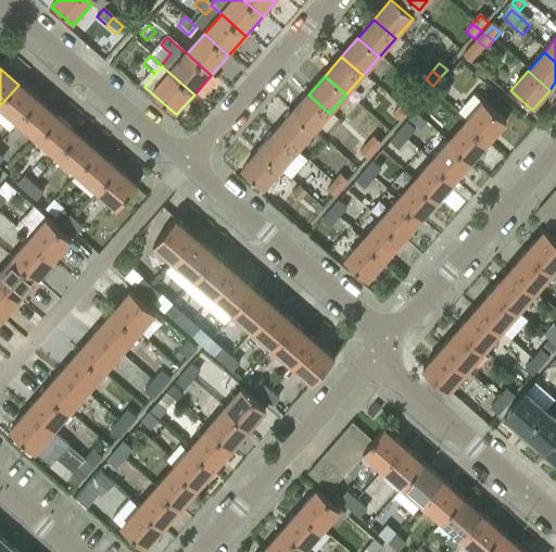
[(0,109),(19,125),(38,102),(19,85),(0,105),(0,109)]
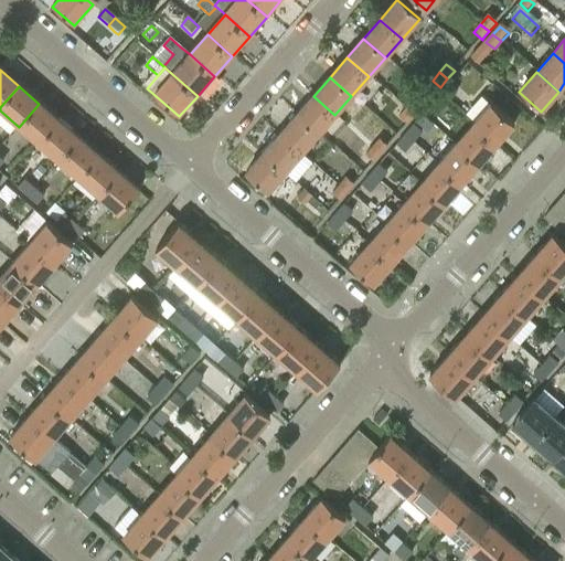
[(448,86),(439,96),(449,105),(458,95),(448,86)]
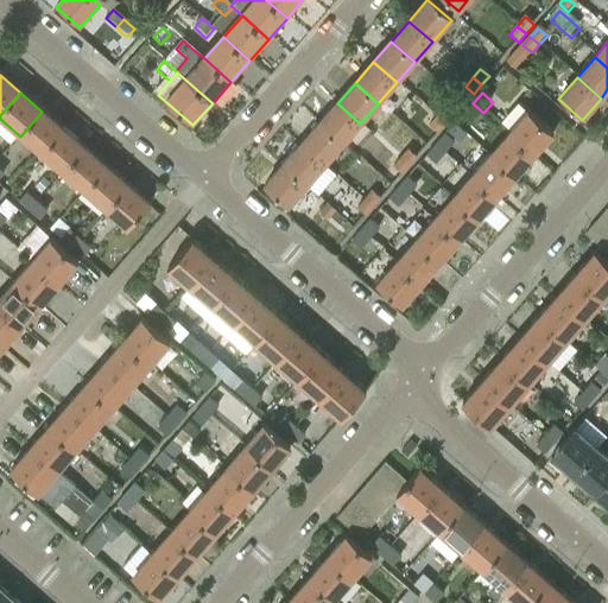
[(337,103),(318,124),(342,145),(360,124),(337,103)]
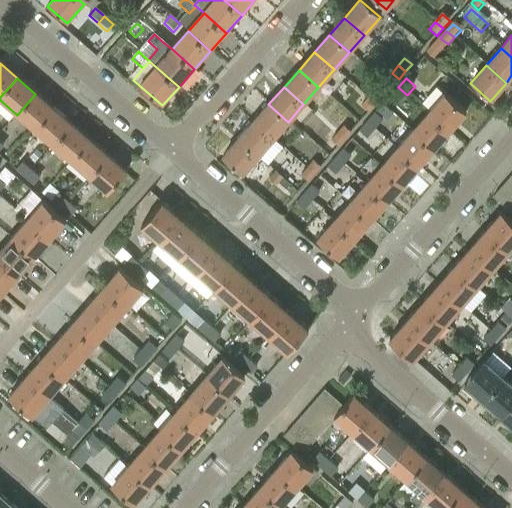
[(398,87),(391,96),(399,103),(407,95),(398,87)]
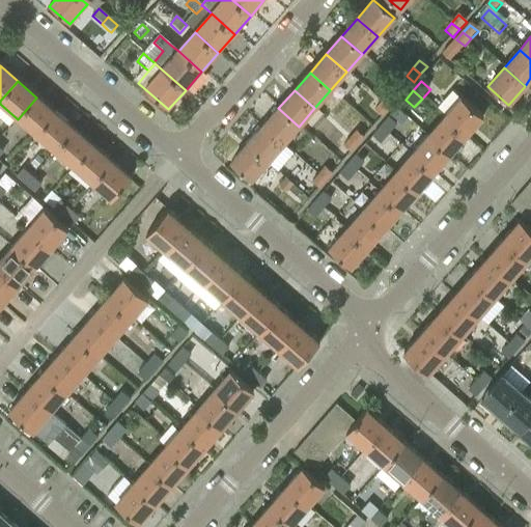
[(381,104),(389,111),(396,103),(388,95),(381,104)]
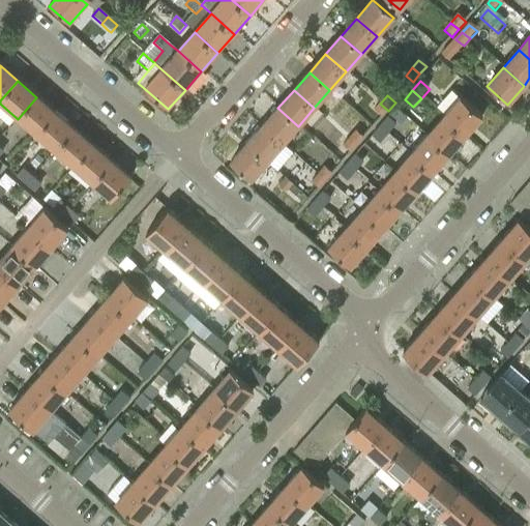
[(55,113),(36,97),(18,119),(36,135),(55,113)]
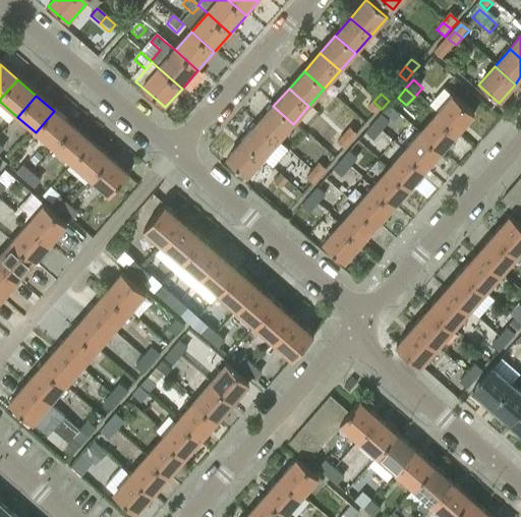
[(452,98),(436,116),(456,134),(473,116),(452,98)]
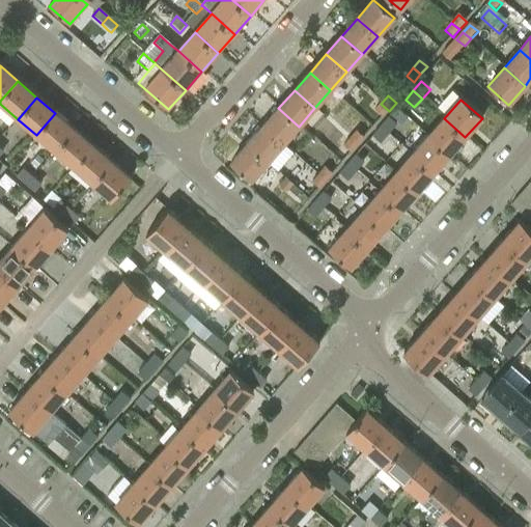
[(382,118),(389,111),(381,104),(374,111),(382,118)]
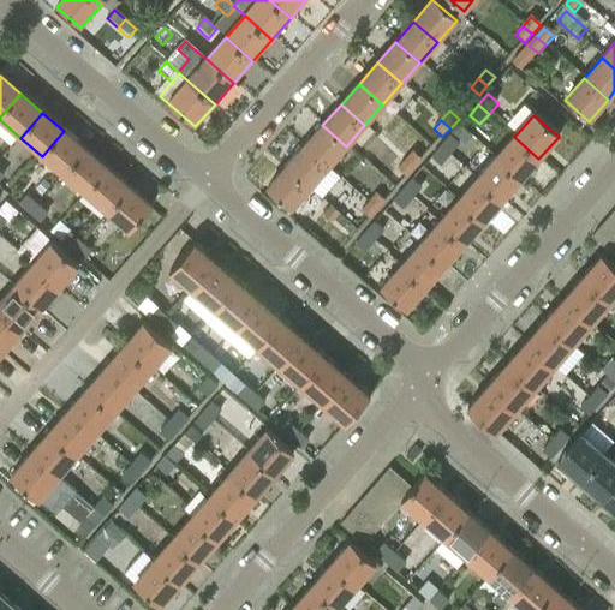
[(322,125),(304,147),(328,167),(346,147),(322,125)]
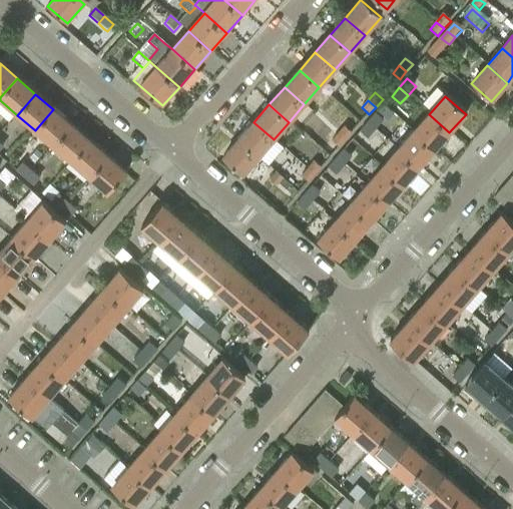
[(53,146),(71,125),(53,109),(35,130),(53,146)]
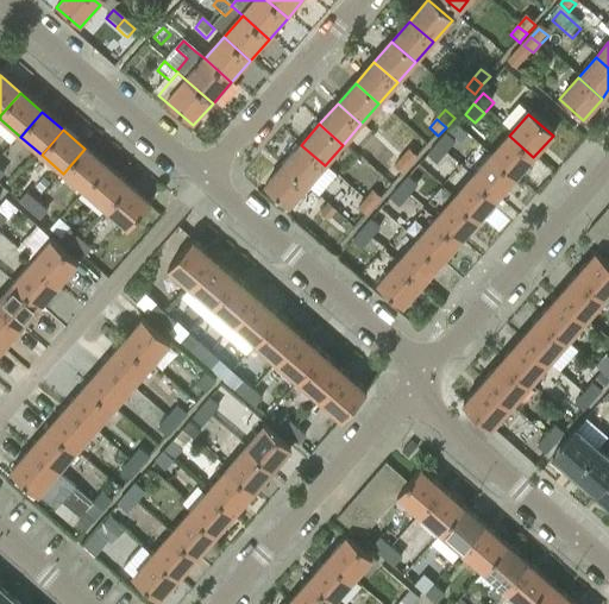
[(515,178),(533,157),(509,136),(490,157),(515,178)]
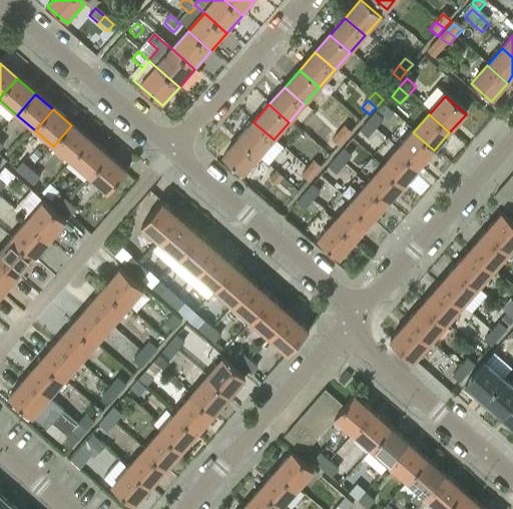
[(375,115),(368,123),(376,131),(384,123),(375,115)]
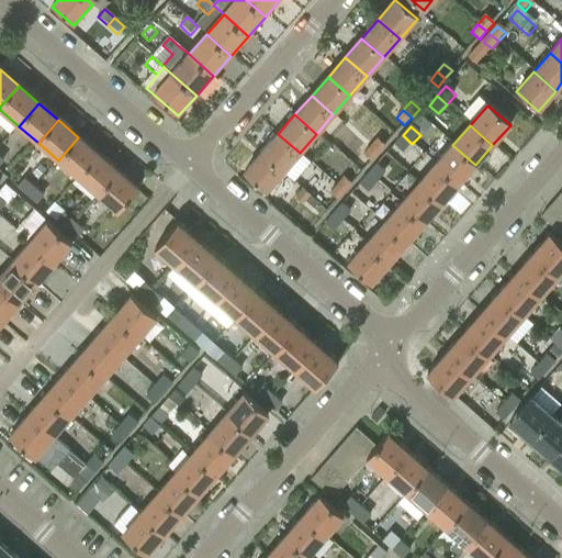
[(278,134),(261,153),(283,171),(300,153),(278,134)]
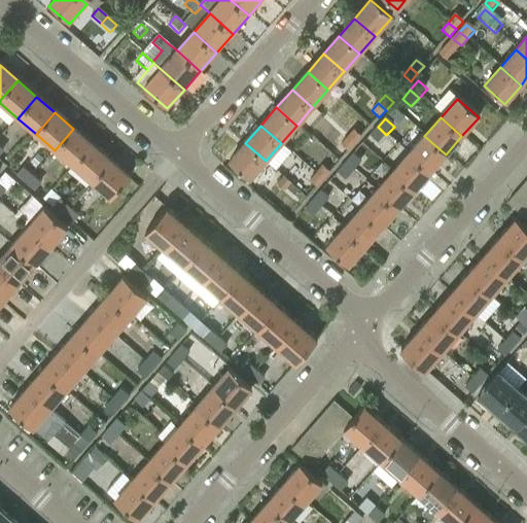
[(386,135),(378,127),(370,136),(378,144),(386,135)]
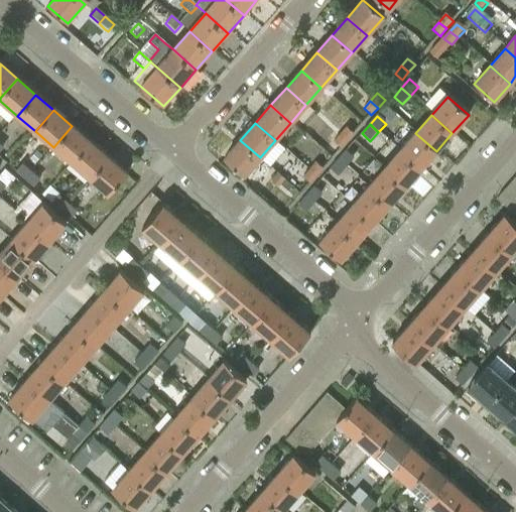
[(90,142),(72,126),(53,147),(72,163),(90,142)]
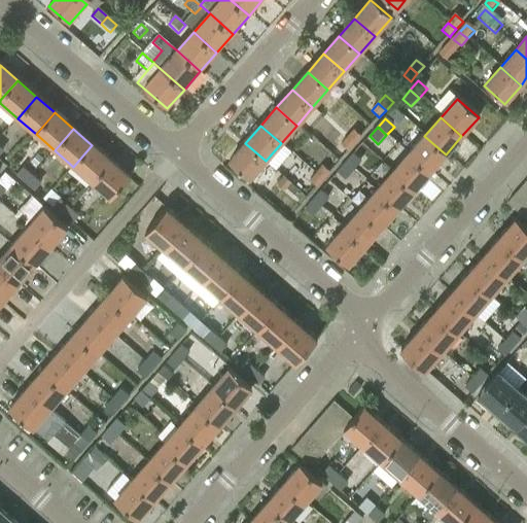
[(347,139),(355,145),(361,138),(353,131),(347,139)]
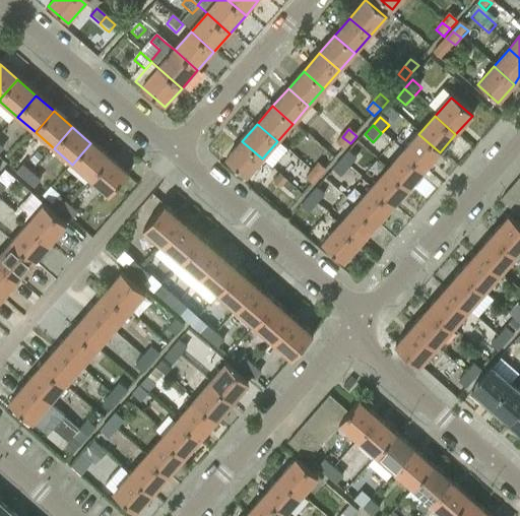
[(424,171),(440,152),(418,134),(402,152),(424,171)]
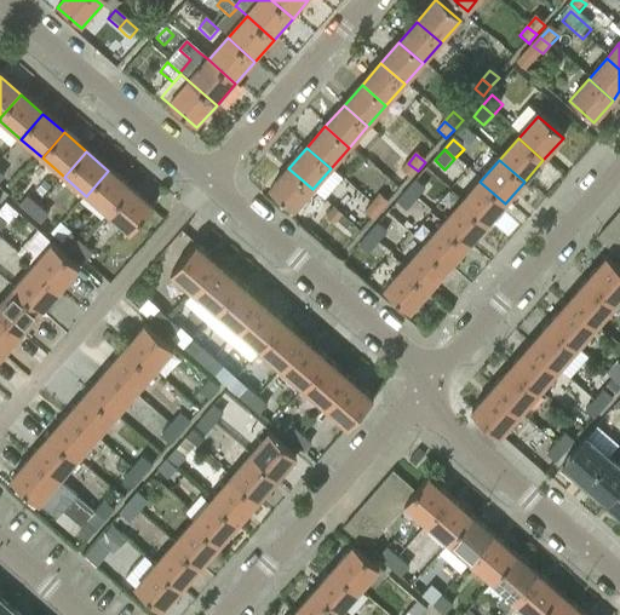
[(411,179),(418,171),(408,164),(401,172),(411,179)]
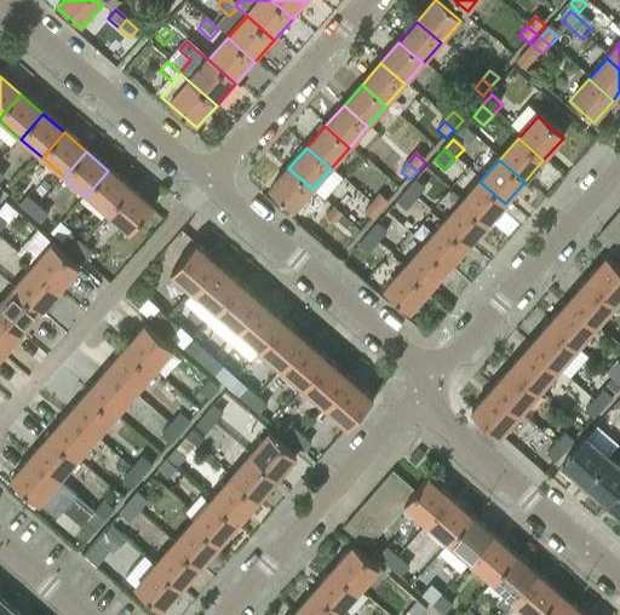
[(323,200),(311,190),(313,189),(288,168),(269,190),(293,211),(293,212),(304,222),(323,200)]
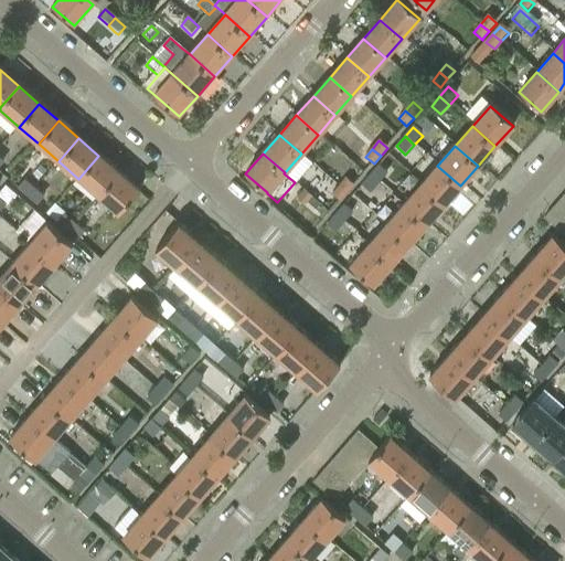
[(98,197),(118,173),(98,156),(78,179),(98,197)]
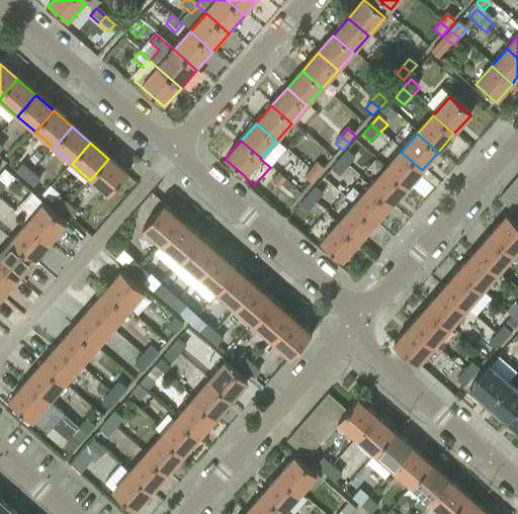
[(406,188),(422,170),(401,152),(384,170),(406,188)]
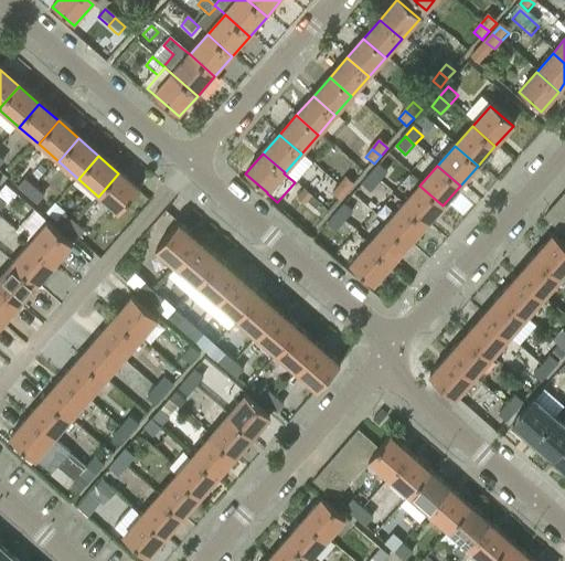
[(377,167),(370,177),(380,184),(387,176),(377,167)]
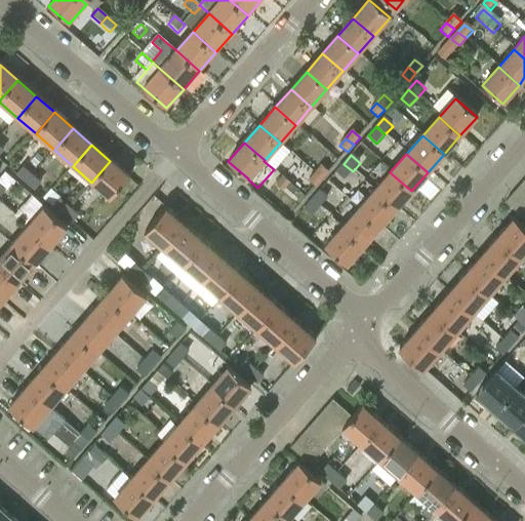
[(129,177),(110,161),(91,183),(111,199),(129,177)]
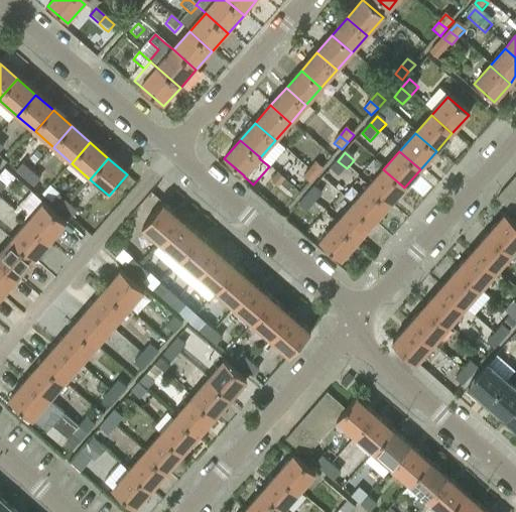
[(347,168),(338,161),(331,169),(340,177),(347,168)]
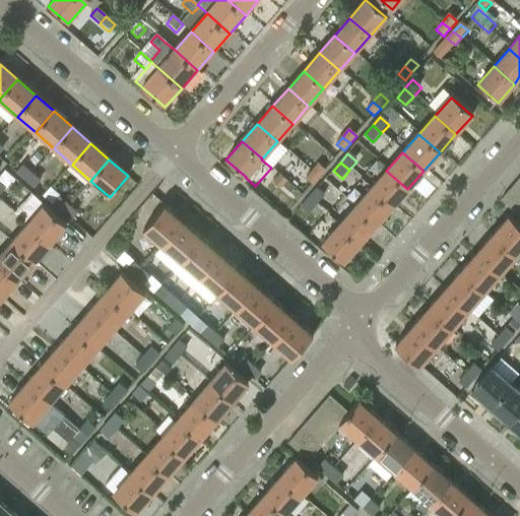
[(326,172),(325,171),(318,165),(312,172),(320,179),(326,172)]
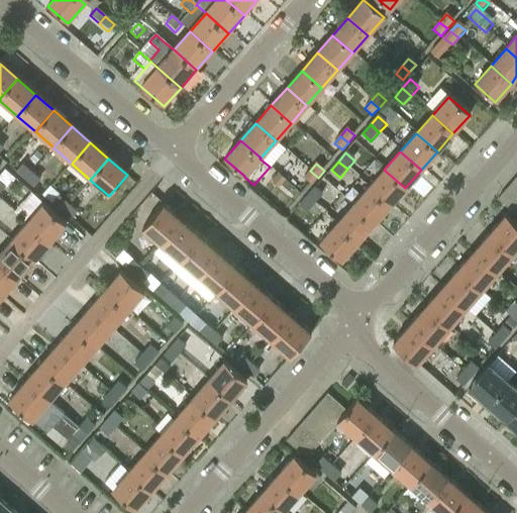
[(24,181),(32,173),(23,165),(15,174),(24,181)]
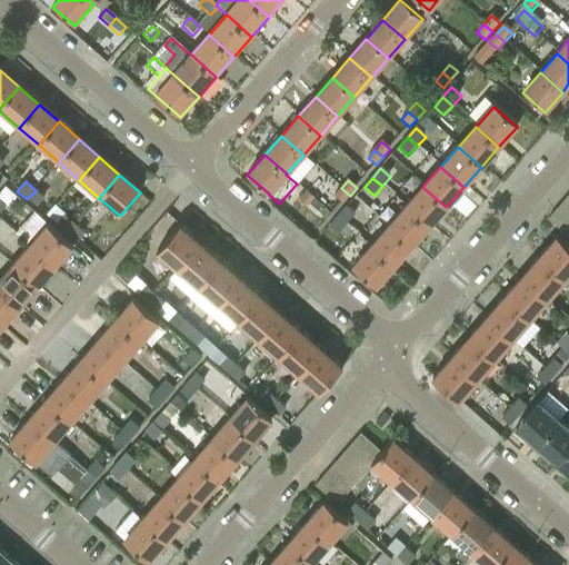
[(428,227),(446,207),(422,187),(406,207),(428,227)]
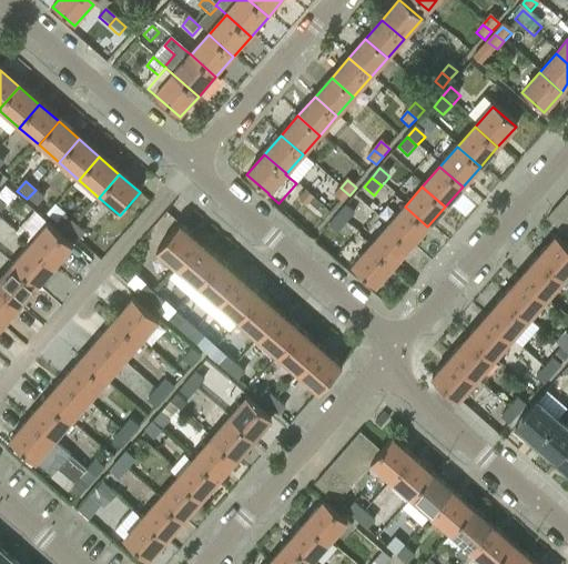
[(342,203),(350,195),(341,188),(334,197),(342,203)]
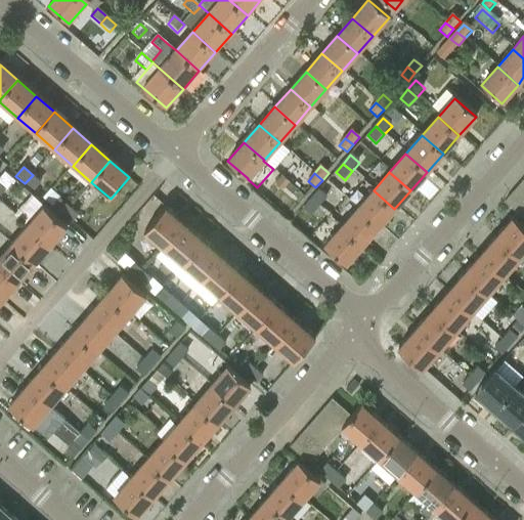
[(42,183),(33,175),(25,183),(34,191),(42,183)]
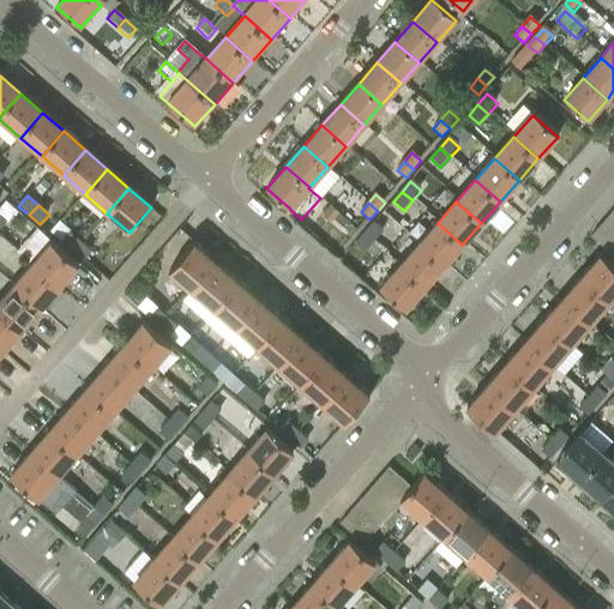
[(347,246),(357,231),(330,207),(323,216),(331,223),(329,225),(341,235),(337,237),(336,236),(325,248),(337,259),(348,247),(347,246)]
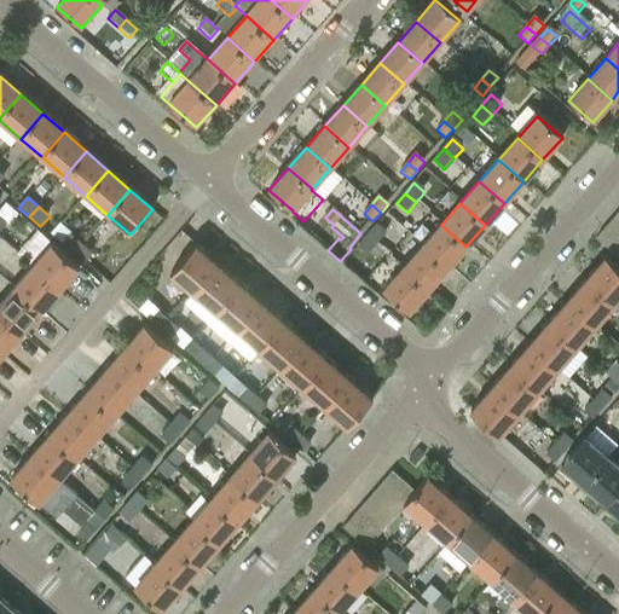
[(618,222),(614,219),(605,230),(618,242),(618,222)]
